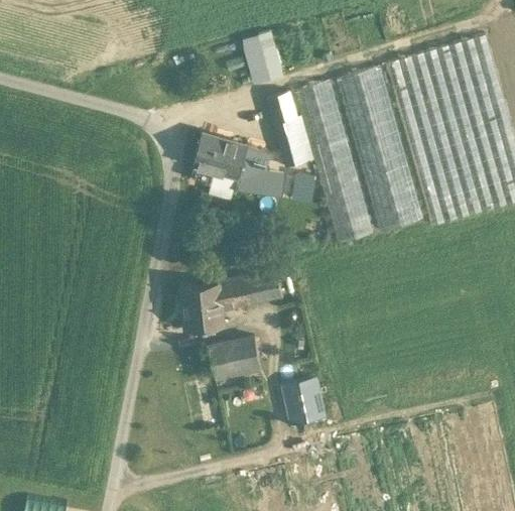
[(237,40),(251,86),(282,76),(269,31),(237,40)]
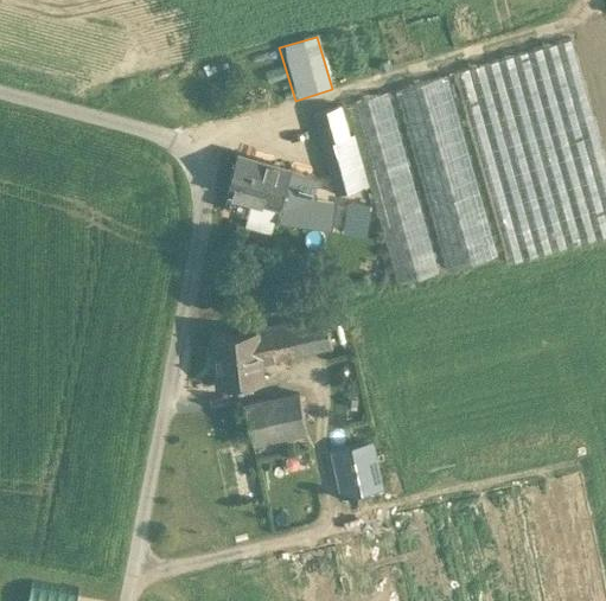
[(605,164),(573,46),(457,80),(509,264),(605,241),(605,164)]
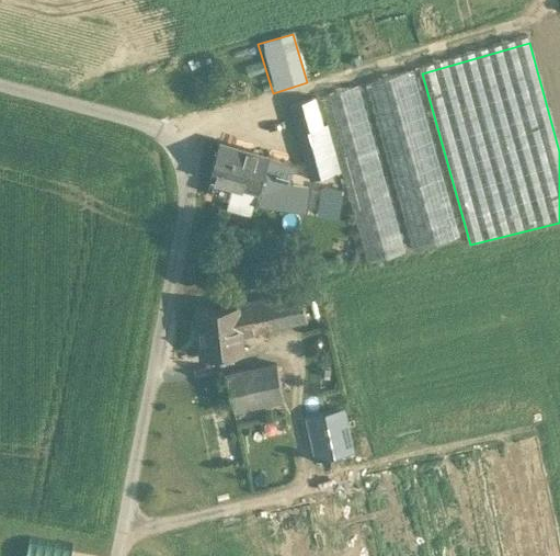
[(414,76),(367,89),(413,253),(461,240),(414,76)]
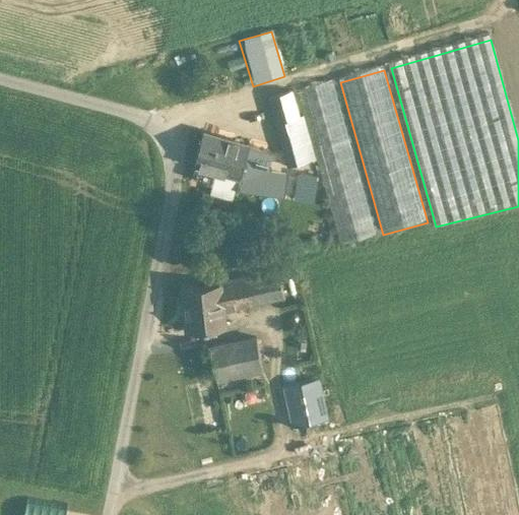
[(334,84),(297,94),(304,120),(316,162),(339,247),(377,237),(334,84)]
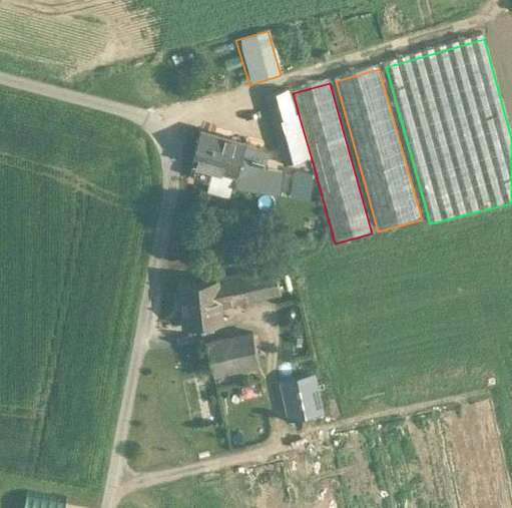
[(289,95),(267,101),(273,125),(295,119),(289,95)]
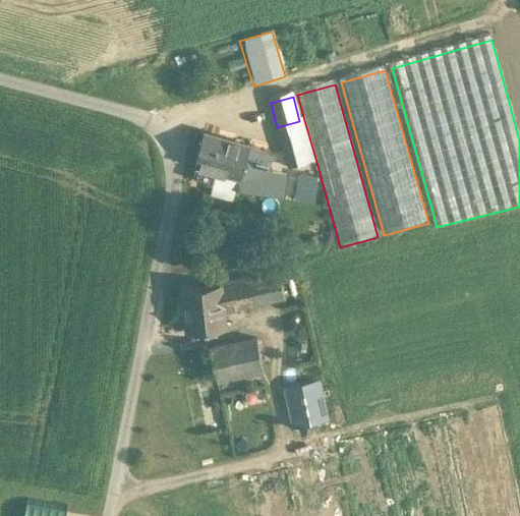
[(299,121),(277,127),(289,170),(316,162),(304,120),(299,121)]
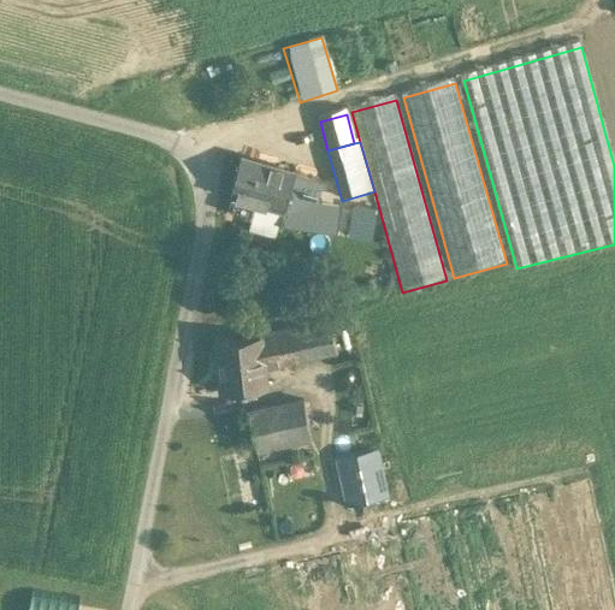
[(279,173),(242,160),(230,197),(256,206),(249,230),(273,237),(277,227),(281,214),(282,214),(294,178),(279,173)]
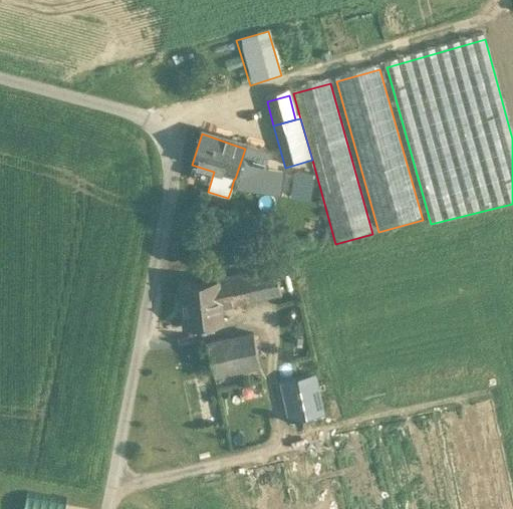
[(269,157),(245,149),(235,179),(234,179),(231,190),(280,198),(283,176),(263,174),(269,157)]
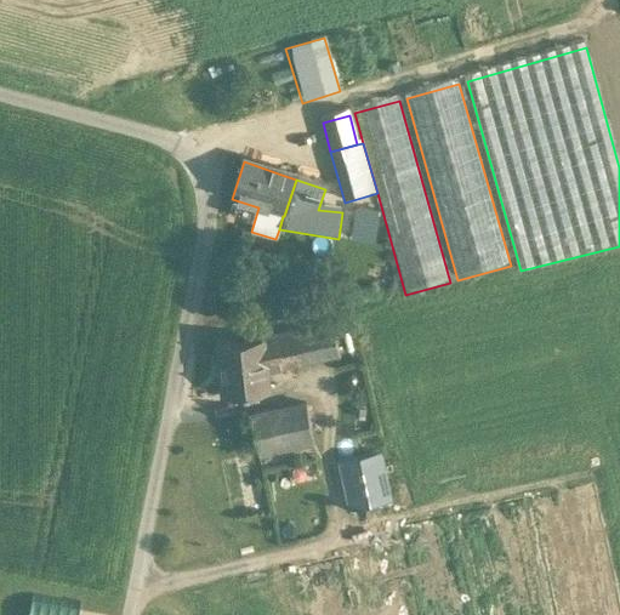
[(379,216),(342,211),(342,212),(339,239),(359,241),(359,245),(375,248),(379,216)]
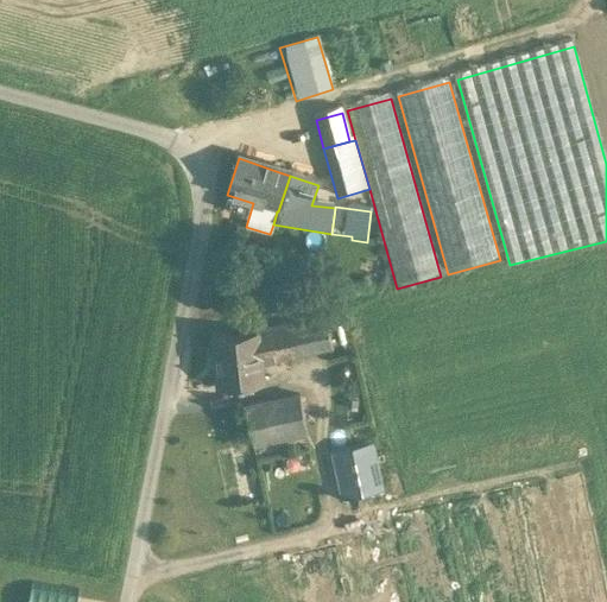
[(269,235),(247,229),(244,240),(265,247),(269,235)]
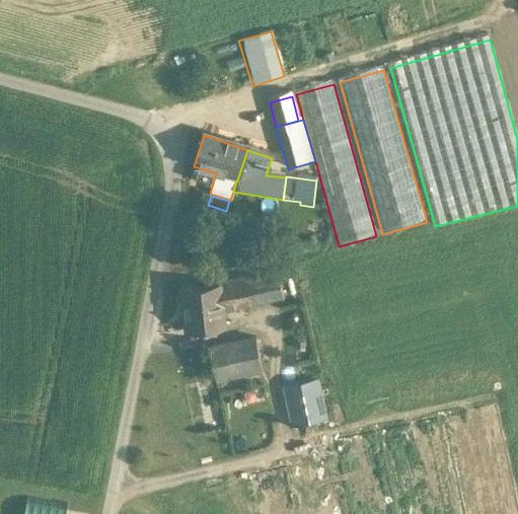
[(278,273),(218,286),(221,313),(284,301),(278,273)]
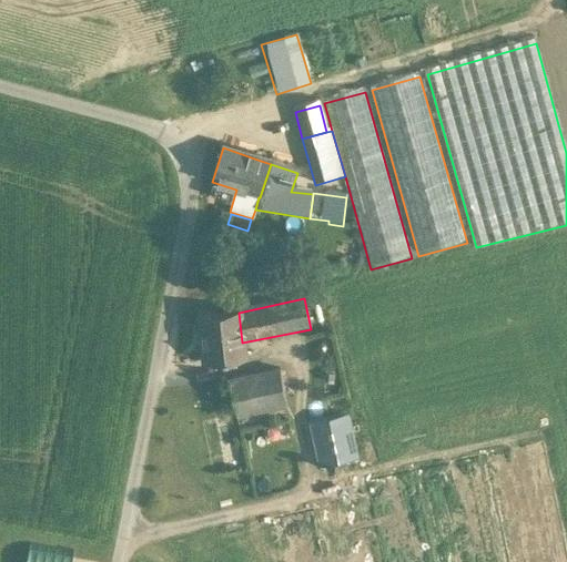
[(238,314),(196,318),(199,337),(202,337),(205,365),(243,361),(242,343),(239,313),(238,314)]
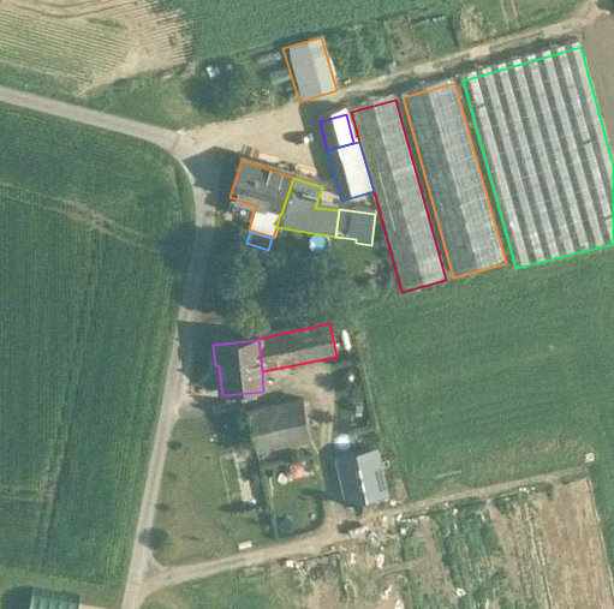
[(302,402),(249,413),(257,454),(310,443),(302,402)]
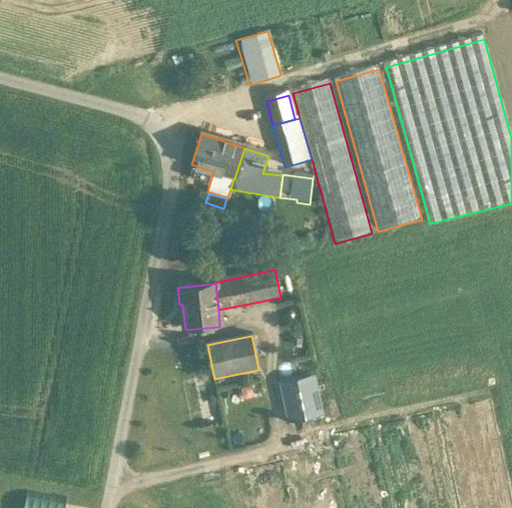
[(259,370),(214,379),(230,453),(257,448),(243,385),(261,382),(259,370)]
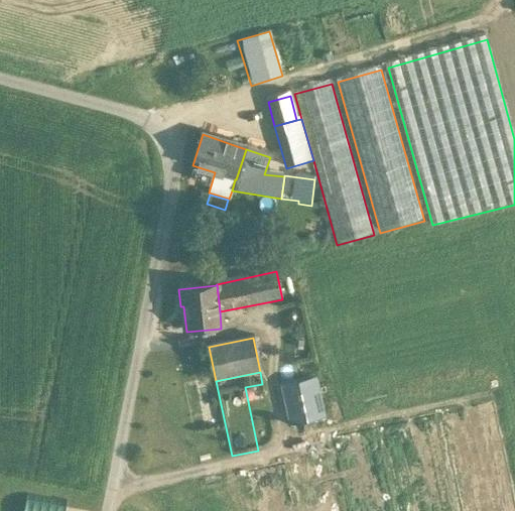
[(317,377),(280,386),(289,425),(297,423),(298,427),(305,426),(304,422),(327,417),(317,377)]
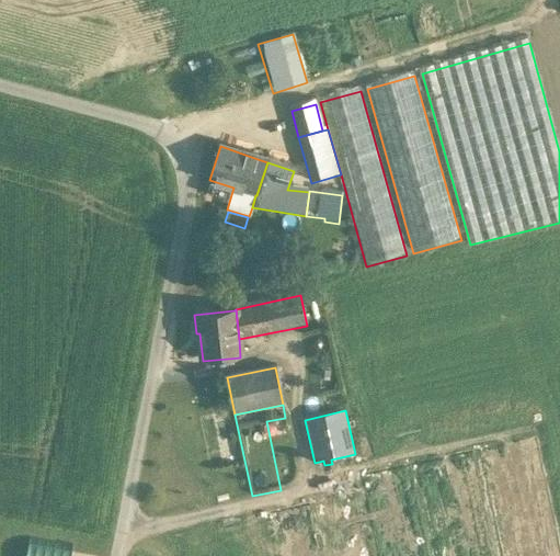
[(25,540),(21,555),(69,555),(70,549),(25,540)]
